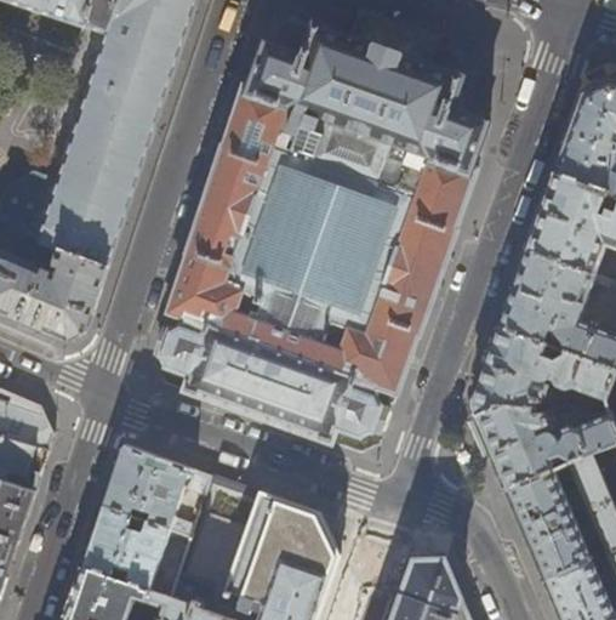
[(0,228),(103,267),(115,231),(193,0),(5,0),(81,27),(84,24),(106,33),(56,183),(41,226),(0,211),(0,228)]
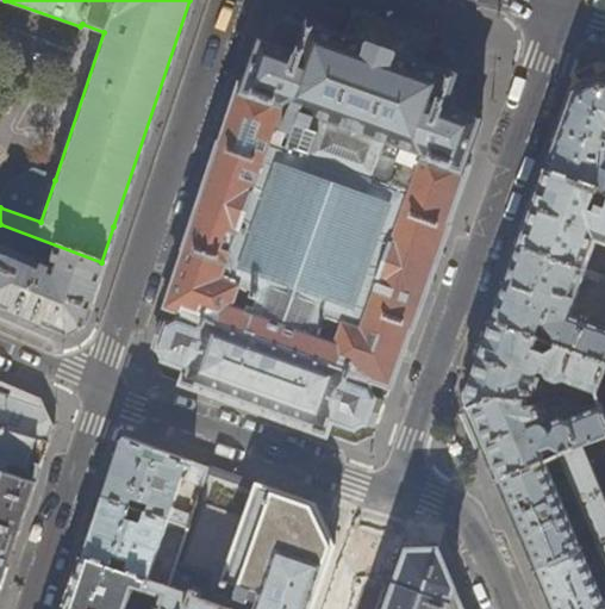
[(360,423),(369,426),(378,399),(376,399),(369,399),(366,391),(369,381),(387,386),(407,328),(409,328),(423,289),(431,265),(446,225),(444,224),(451,203),(465,166),(460,165),(475,120),(440,107),(448,84),(450,76),(416,64),(425,36),(351,10),(341,38),(306,25),(304,33),(295,56),(259,43),(243,87),(238,86),(219,144),(217,144),(182,247),(184,248),(163,309),(169,310),(169,309),(178,311),(175,319),(174,319),(166,324),(157,321),(149,347),(157,349),(162,360),(184,367),(178,383),(324,434),(329,421),(351,428),(360,423)]
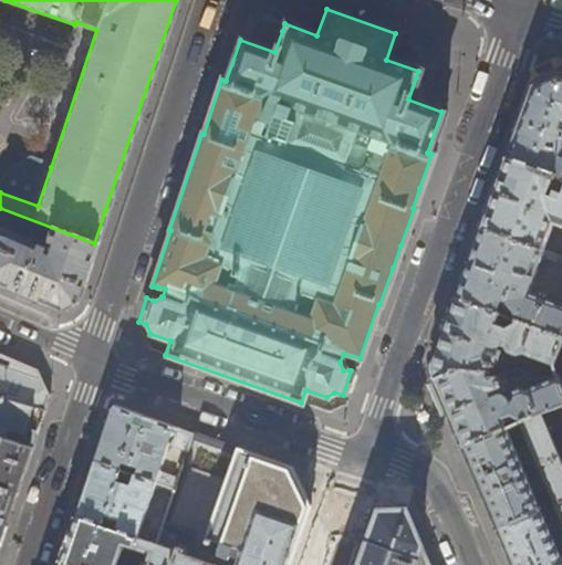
[(561,73),(553,72),(529,85),(517,117),(502,157),(561,178),(561,73)]
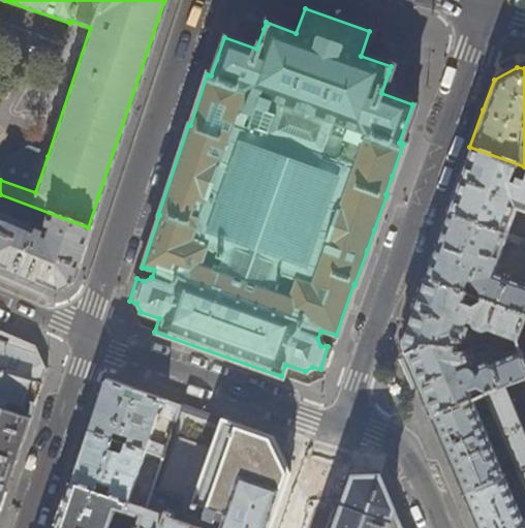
[(524,166),(469,147),(458,180),(446,212),(504,234),(514,208),(524,212),(524,166)]
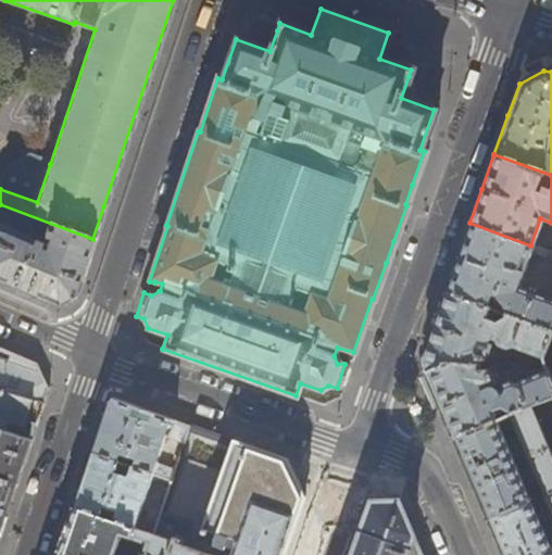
[(3,167),(0,175),(0,189),(37,202),(50,164),(25,155),(3,167)]
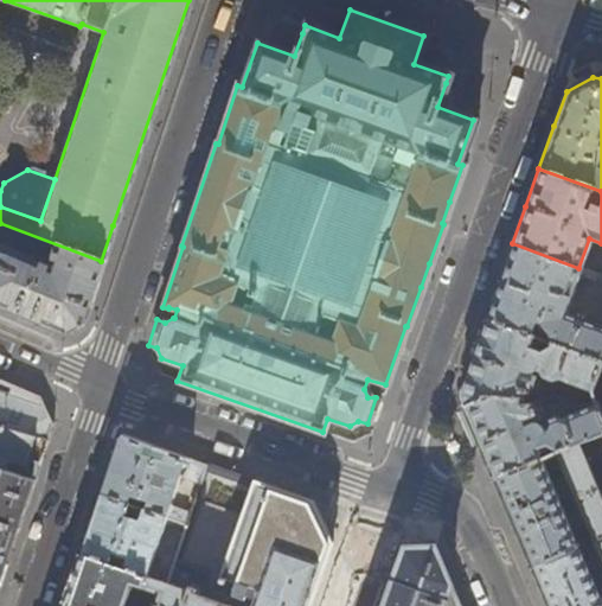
[(0,305),(56,329),(83,317),(87,305),(101,261),(0,223),(0,233),(52,256),(49,268),(0,247),(0,305)]
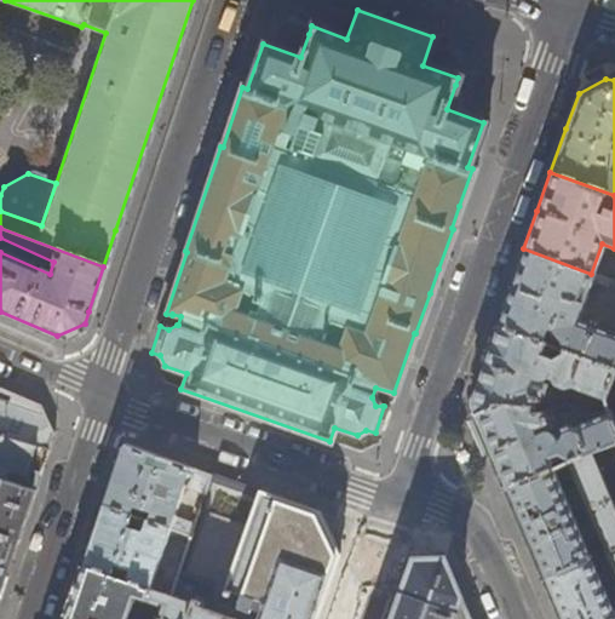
[(605,279),(591,274),(523,248),(510,287),(495,325),(614,367),(614,366),(614,331),(575,317),(588,280),(603,285),(605,279)]
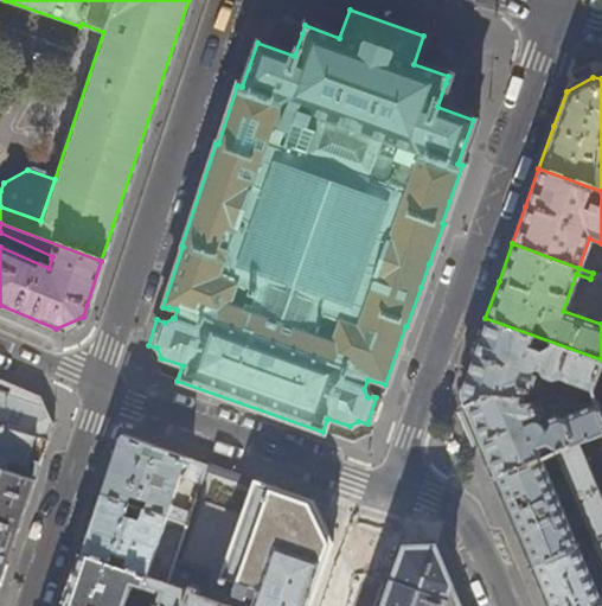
[(590,388),(601,359),(485,318),(473,353),(458,396),(462,407),(486,395),(519,397),(522,391),(529,391),(535,375),(525,371),(526,370),(529,371),(531,370),(532,370),(535,368),(539,370),(542,376),(552,380),(557,377),(590,388)]
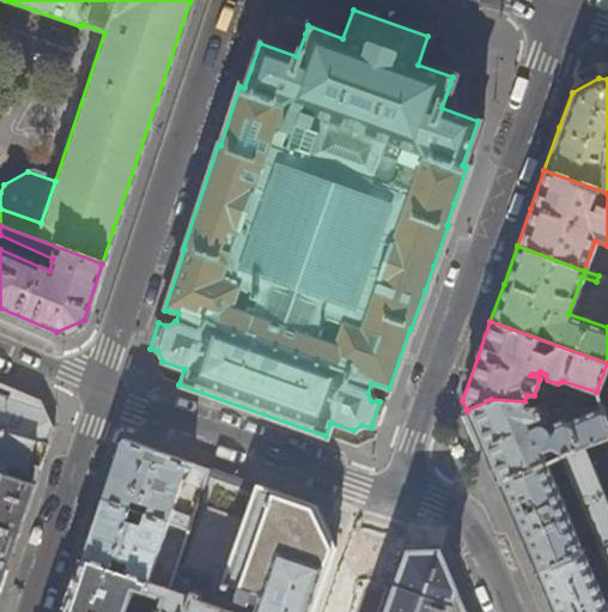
[(0,430),(43,444),(48,428),(43,416),(36,400),(0,385),(0,430)]
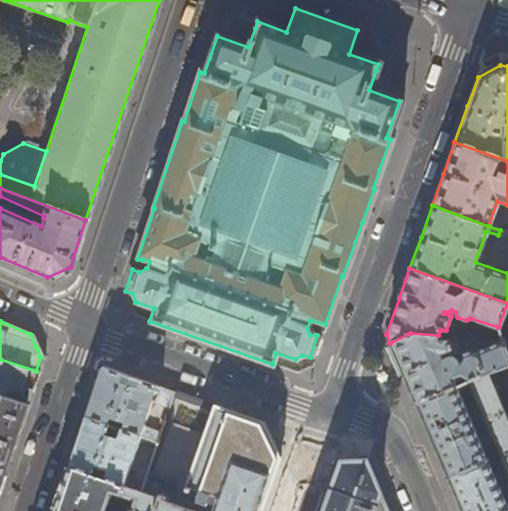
[(440,340),(438,335),(410,333),(390,343),(402,373),(415,403),(454,387),(466,381),(485,373),(507,363),(507,353),(501,337),(473,350),(468,348),(460,351),(459,356),(455,358),(454,357),(452,356),(450,356),(449,356),(448,355),(455,352),(449,339),(440,340)]
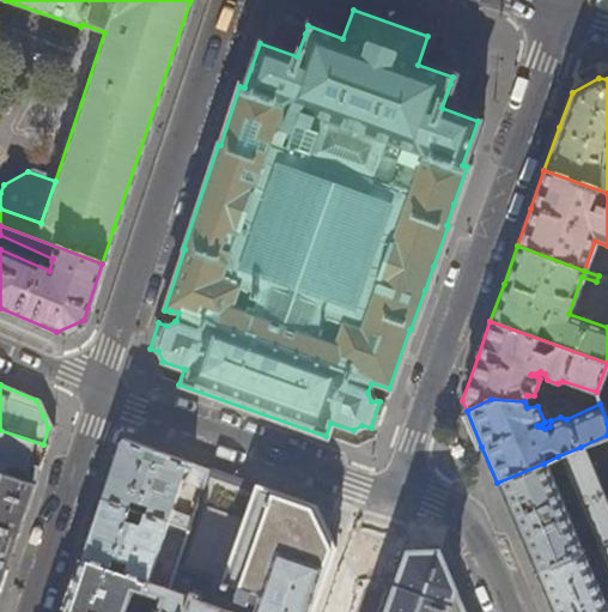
[(0,574),(13,535),(43,444),(0,430),(0,574)]
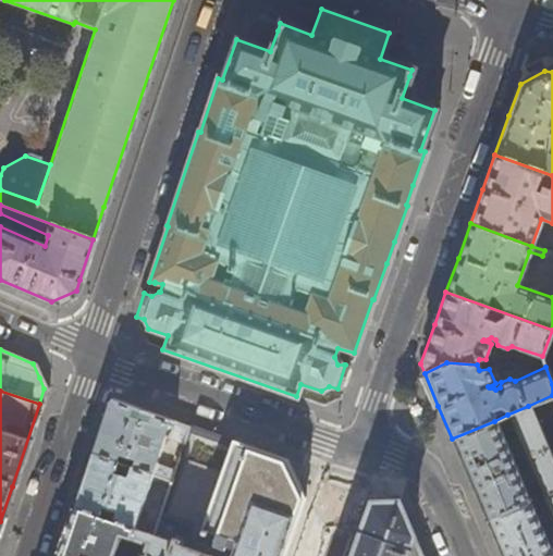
[(150,473),(168,480),(172,468),(155,462),(163,434),(181,441),(185,428),(109,402),(100,427),(91,454),(150,473)]
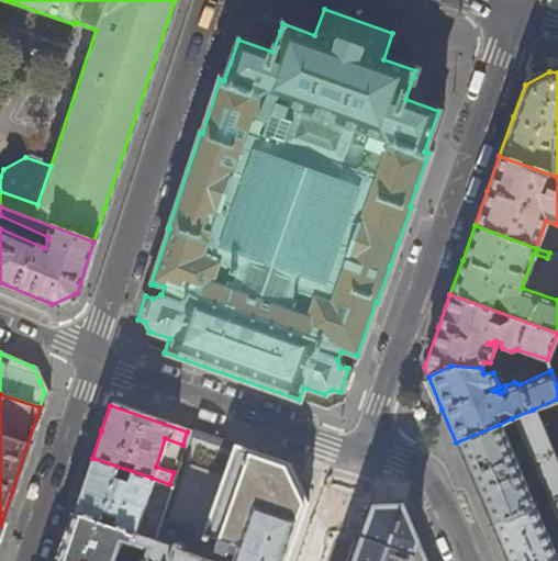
[(557,496),(557,469),(533,410),(512,418),(548,502),(557,496)]
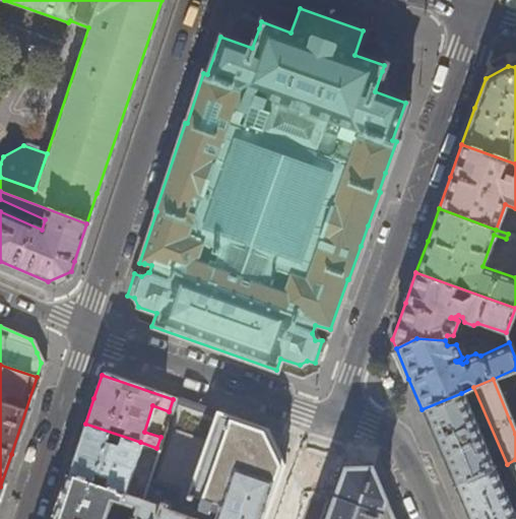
[(494,469),(461,393),(422,409),(439,449),(454,487),(494,469)]
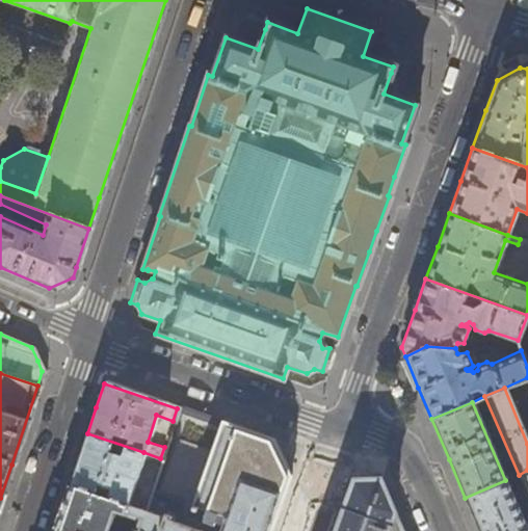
[(269,440),(178,407),(177,408),(173,421),(164,447),(160,458),(146,502),(142,510),(163,518),(201,530),(268,530),(276,510),(289,475),(269,440)]
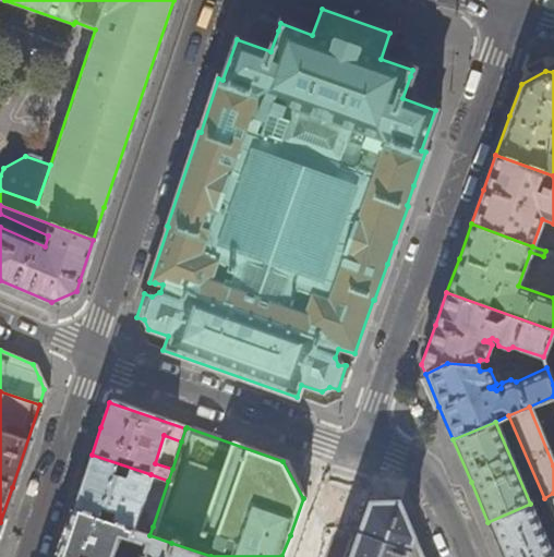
[(73,509),(149,535),(153,527),(135,520),(151,474),(92,455),(82,482),(73,509)]
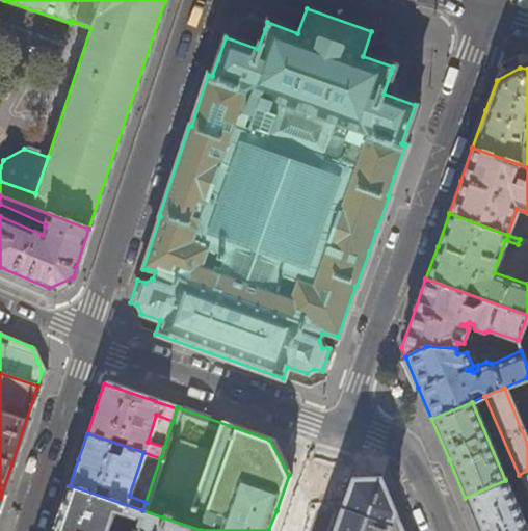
[(527,470),(519,475),(527,495),(527,470)]
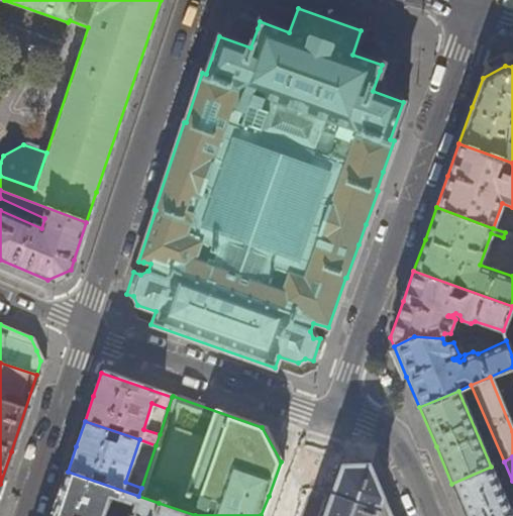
[(389,515),(368,467),(343,467),(325,515),(389,515)]
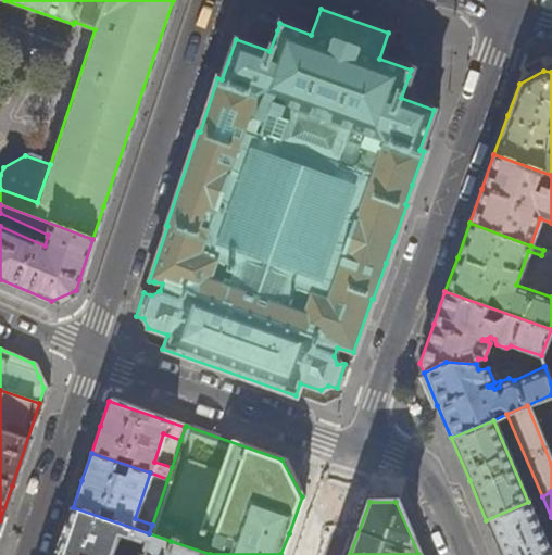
[(551,554),(528,502),(486,520),(500,554),(551,554)]
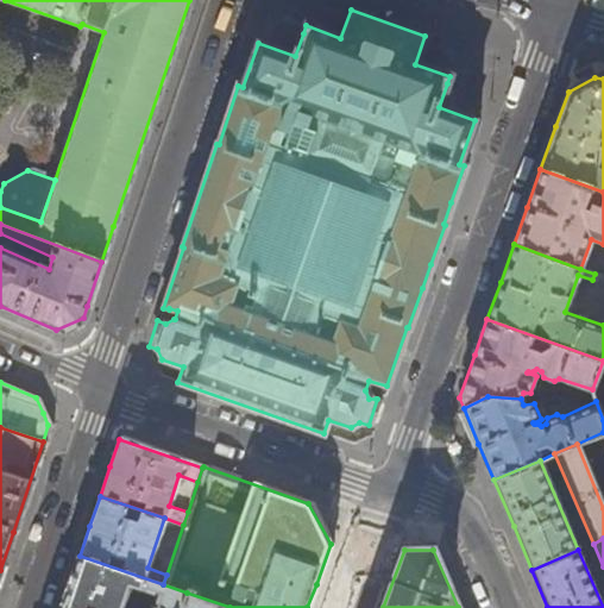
[(151,607),(181,607),(187,593),(163,584),(80,556),(70,583),(63,607),(67,607),(121,607),(130,585),(157,594),(151,607)]
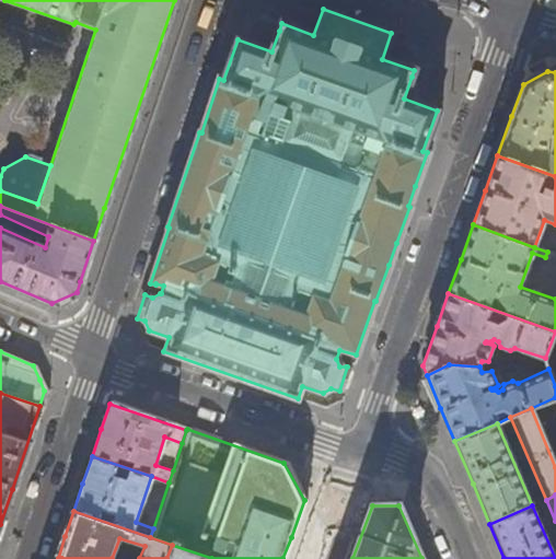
[(166,558),(211,558),(172,545),(166,558)]
